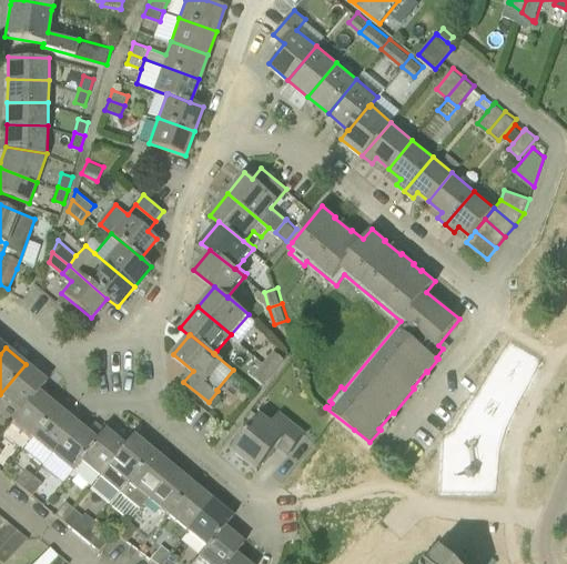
[(264,361),(275,370),(286,356),(275,348),(264,361)]
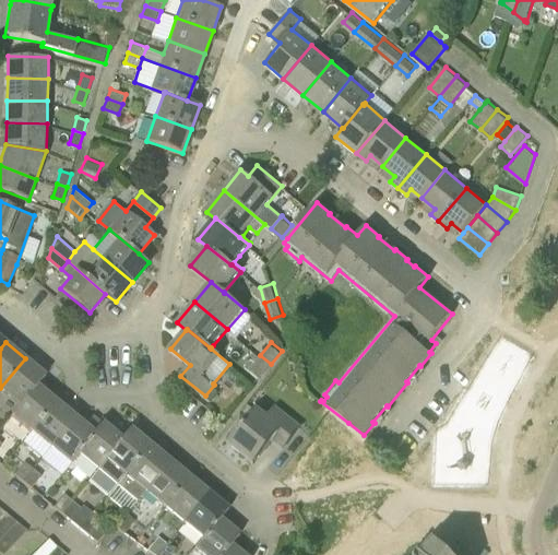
[(271,364),(260,355),(250,367),(261,376),(271,364)]
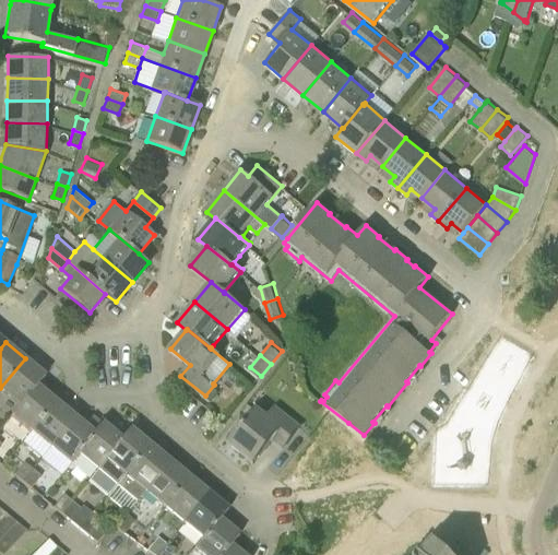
[(20,403),(37,385),(46,375),(25,358),(0,388),(0,389),(1,388),(20,403)]
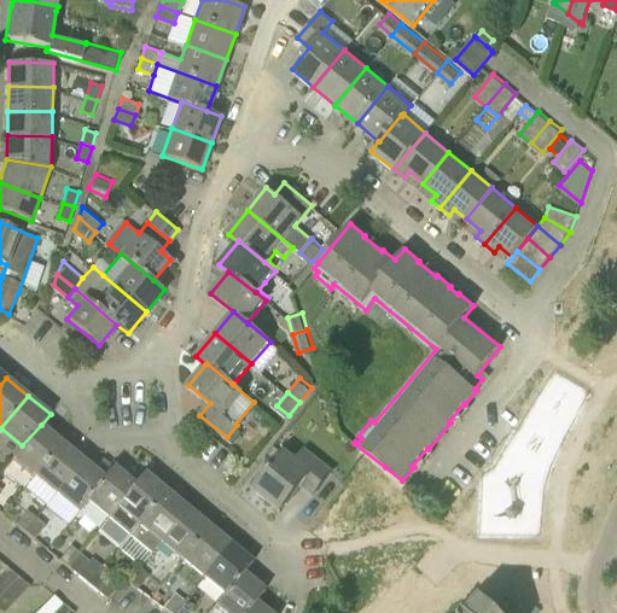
[(13,456),(35,474),(63,442),(41,425),(22,445),(23,445),(13,456)]
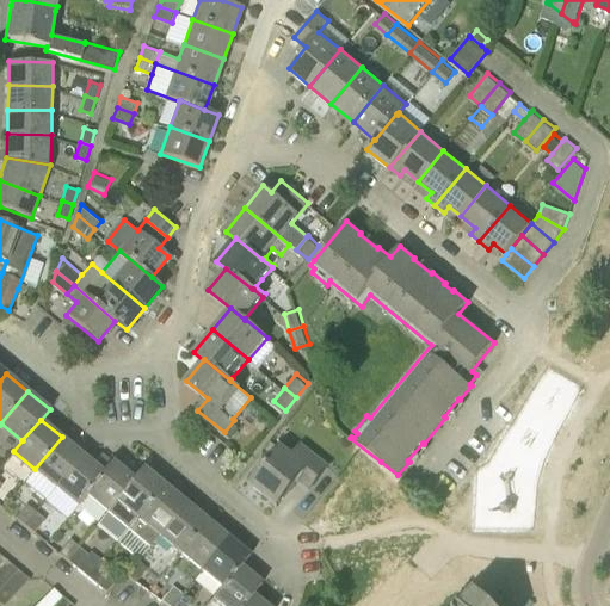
[(239,425),(234,420),(225,432),(229,437),(239,425)]
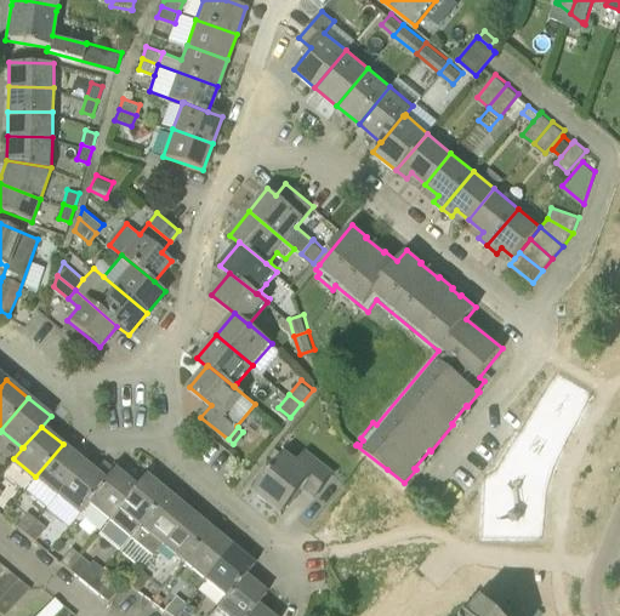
[(56,495),(57,495),(85,462),(63,444),(35,477),(27,488),(47,505),(56,495)]
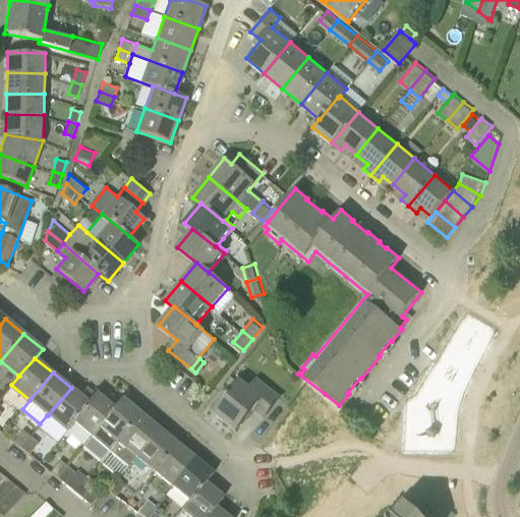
[(250,384),(242,378),(215,412),(236,429),(254,408),(264,416),(282,394),(257,375),(250,384)]
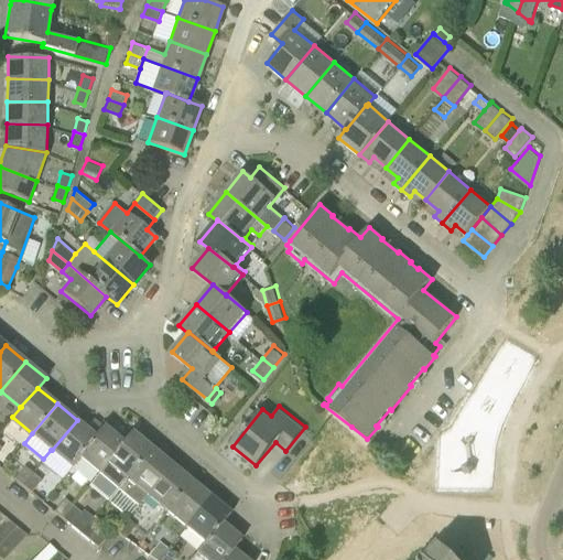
[(103,426),(94,418),(86,428),(77,420),(52,450),(71,465),(79,455),(103,426)]
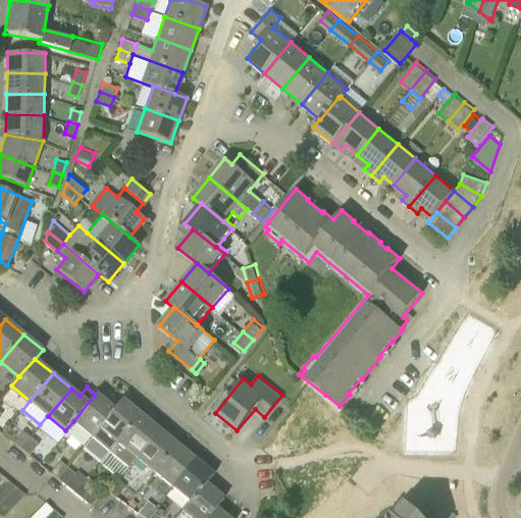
[(74,422),(91,435),(114,408),(96,393),(95,394),(73,421),(65,430),(66,431),(74,422)]
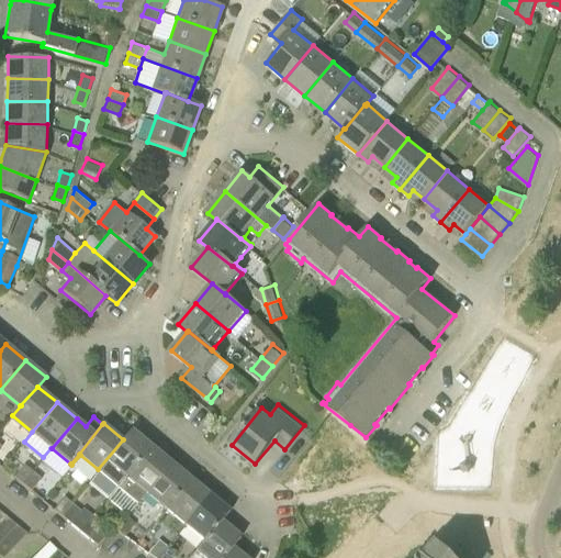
[(100,469),(119,484),(150,445),(131,430),(123,439),(98,469),(100,470),(100,469)]
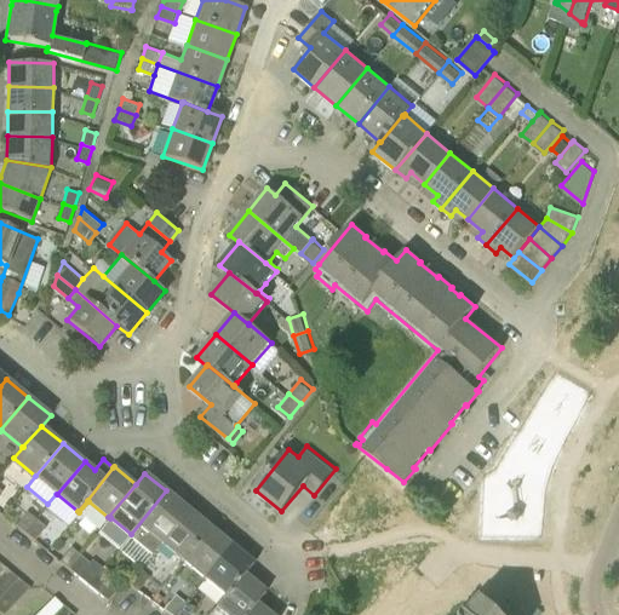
[(131,534),(153,551),(188,509),(166,490),(131,534)]
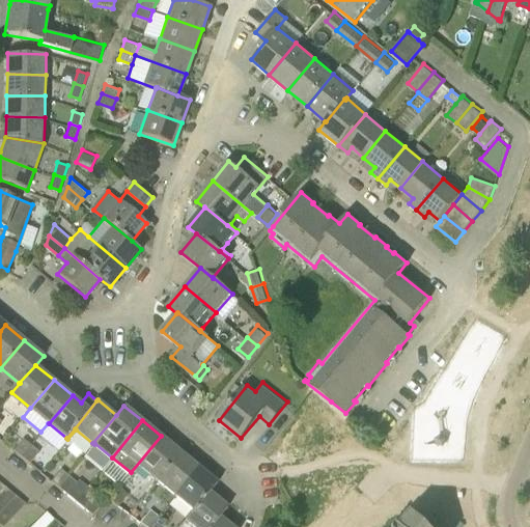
[(138,465),(156,478),(179,450),(161,436),(131,472),(131,473),(138,465)]
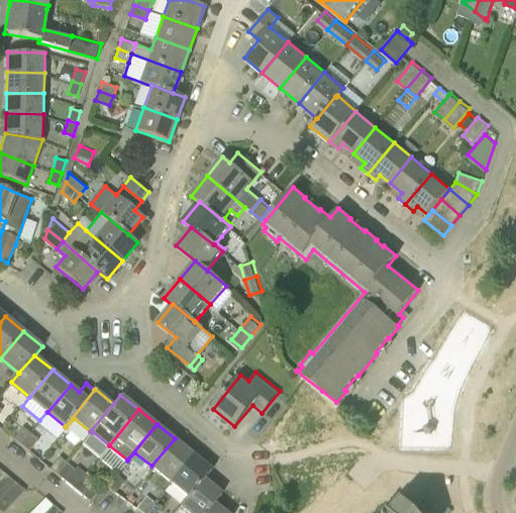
[(14,437),(21,443),(30,431),(23,425),(14,437)]
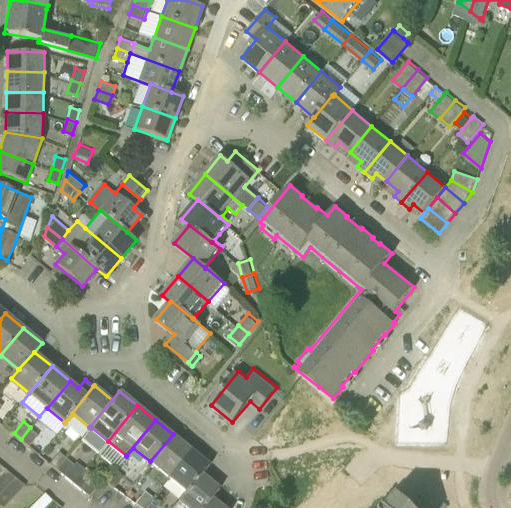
[(30,427),(21,439),(29,445),(38,434),(30,427)]
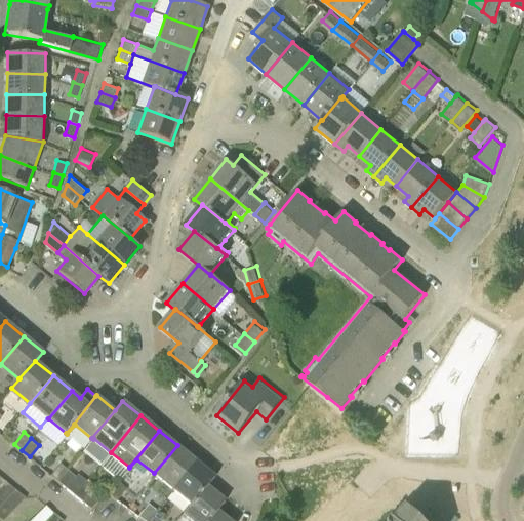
[(154,473),(173,488),(196,461),(177,445),(154,473)]
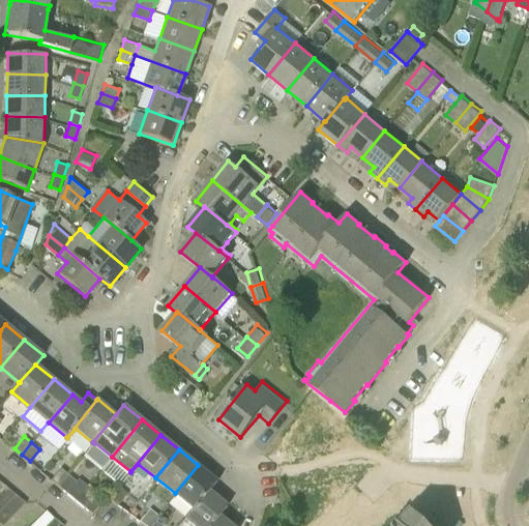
[(194,507),(209,491),(216,480),(198,465),(175,493),(193,508),(184,518),(185,518),(194,507)]
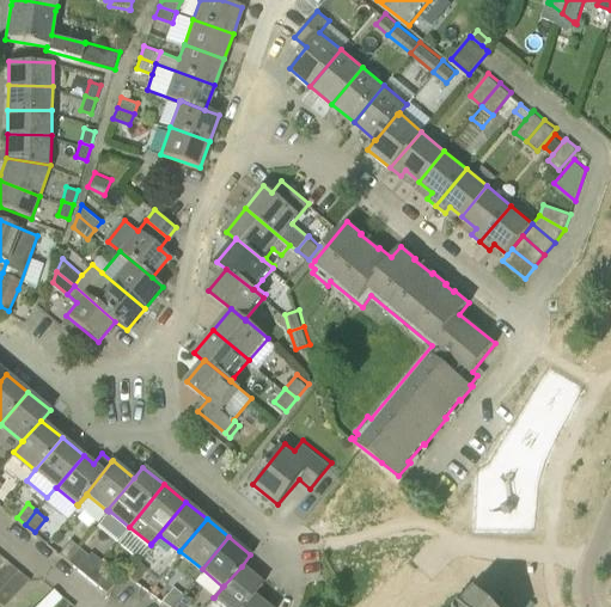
[(59,552),(68,559),(79,546),(71,539),(59,552)]
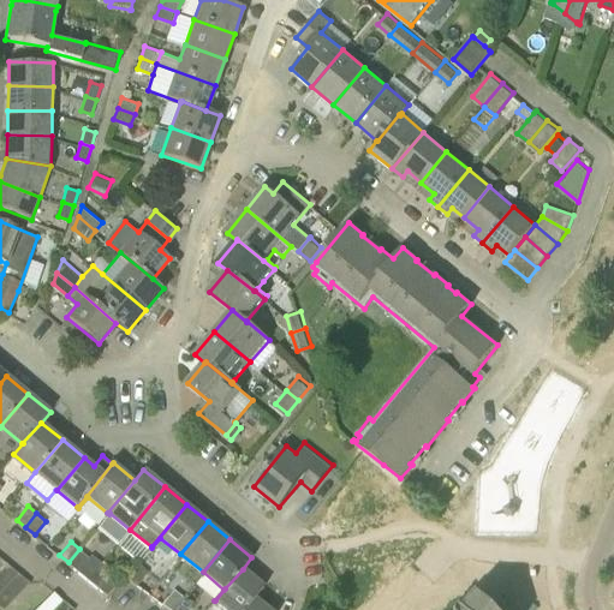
[(79,549),(69,562),(78,569),(89,556),(79,549)]
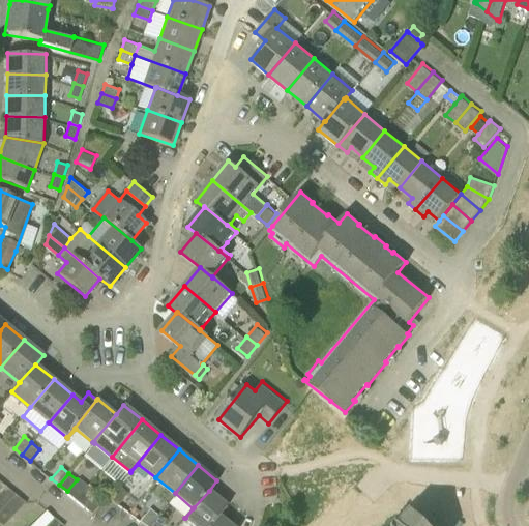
[(118,503),(127,491),(119,485),(110,497),(118,503)]
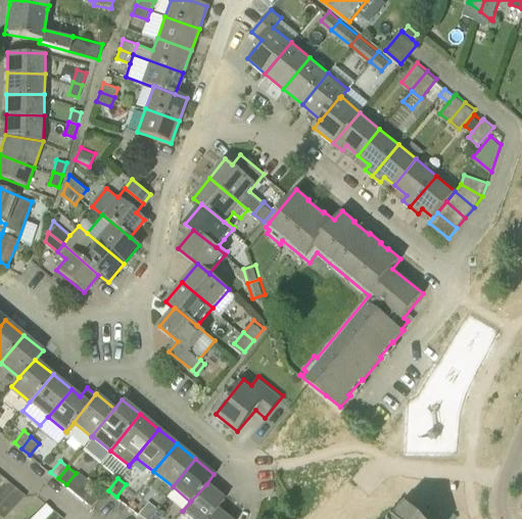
[(0,485),(0,514),(3,517),(26,493),(7,479),(0,485)]
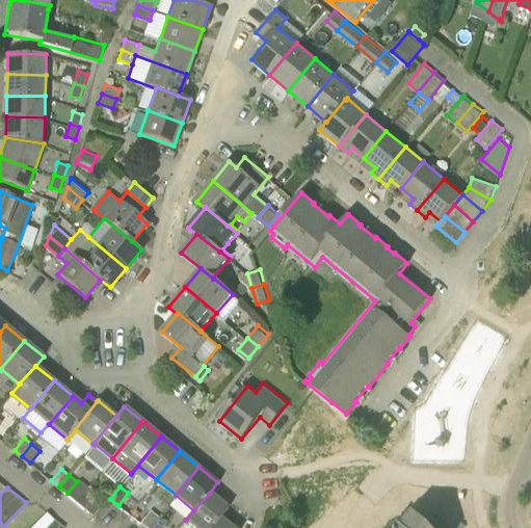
[(210,527),(220,517),(228,507),(210,493),(194,509),(186,520),(194,527),(210,527)]
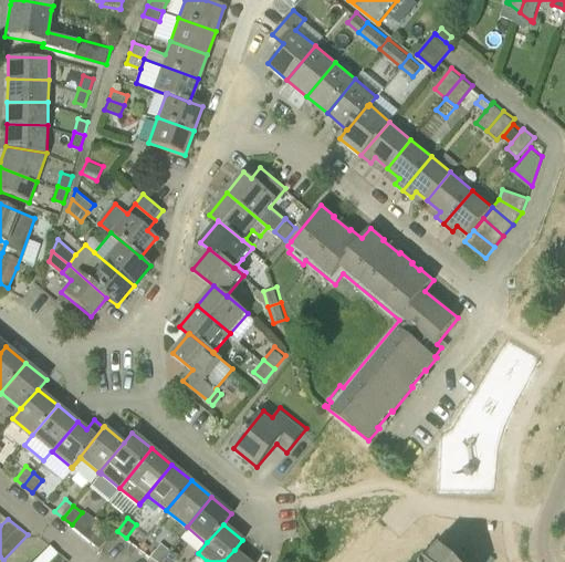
[(110,534),(101,528),(91,540),(98,548),(110,534)]
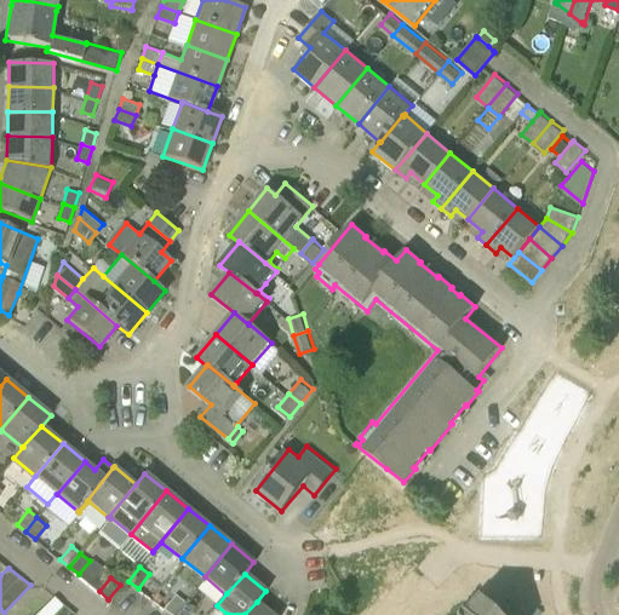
[(166,596),(160,591),(155,597),(160,602),(166,596)]
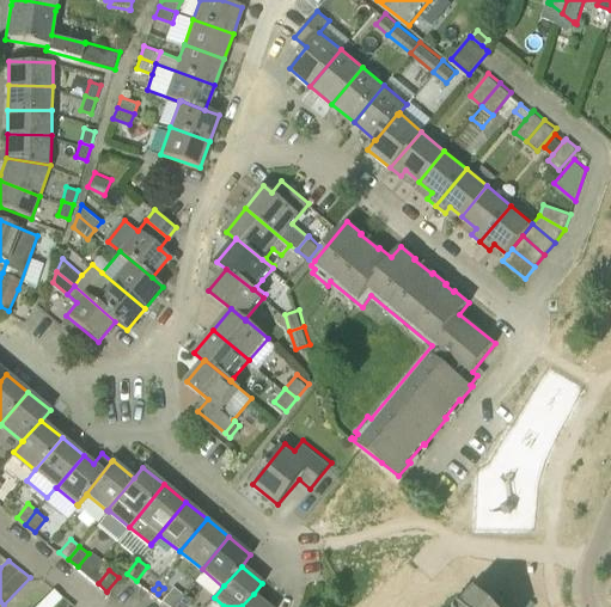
[(162,600),(171,606),(182,593),(172,586),(162,600)]
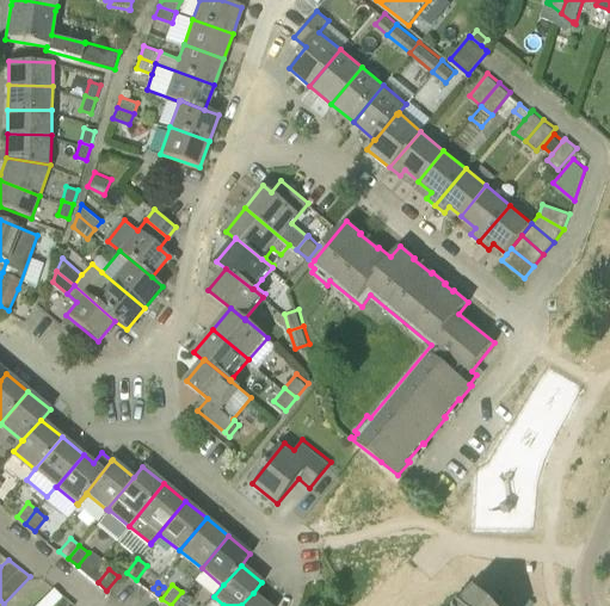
[(182,592),(171,605),(185,605),(191,599),(182,592)]
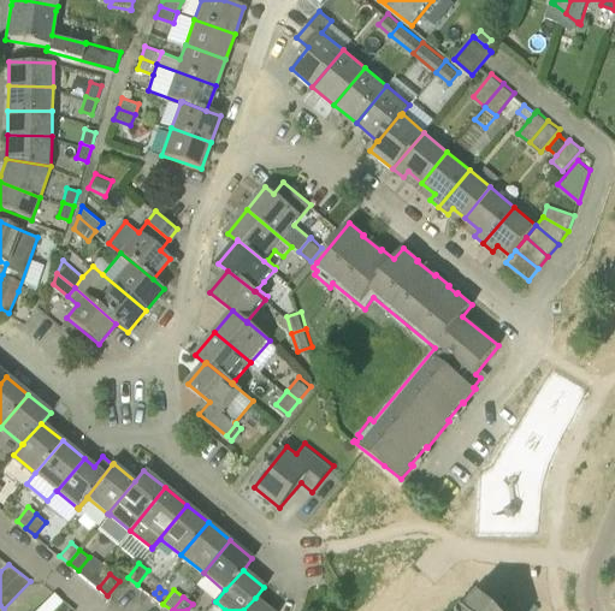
[(492,610),(478,597),(463,610),(492,610)]
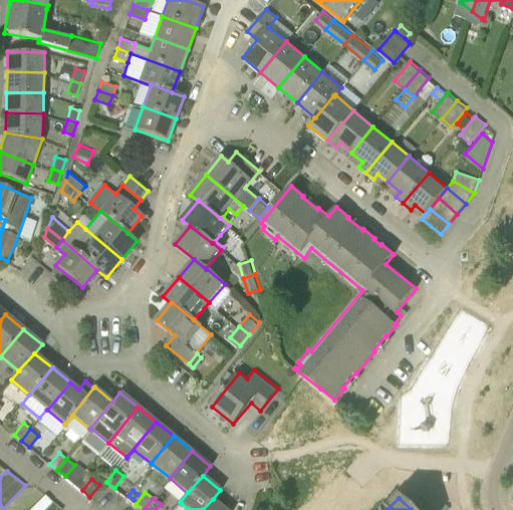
[(225,509),(213,499),(203,509),(225,509)]
